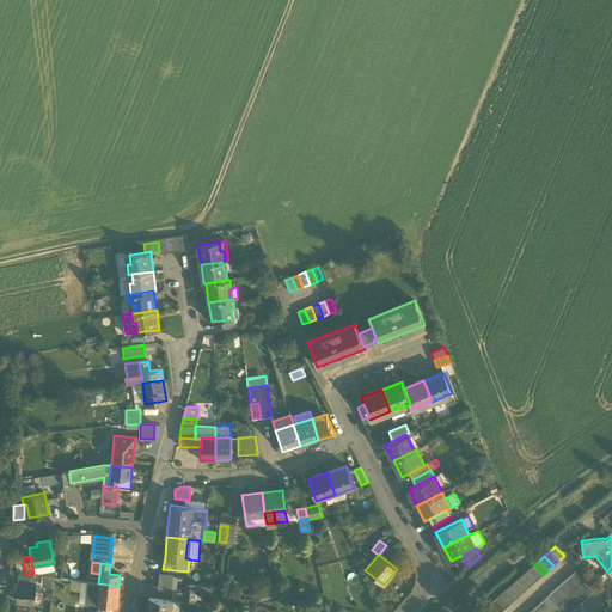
[(533,565),(528,569),(537,580),(543,575),(533,565)]
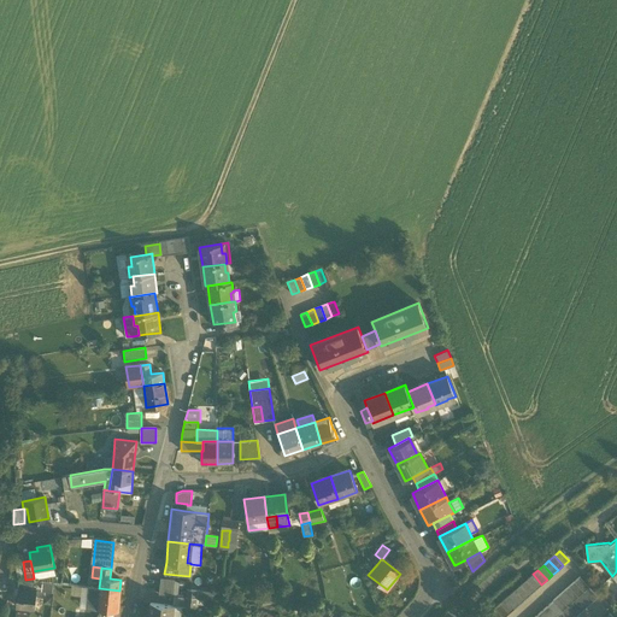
[(533,574),(527,579),(536,589),(541,585),(533,574)]
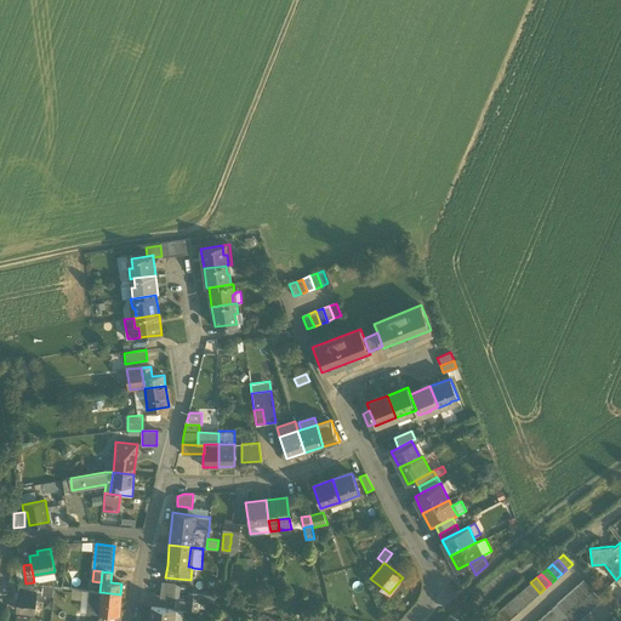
[(584,580),(579,585),(587,596),(593,591),(584,580)]
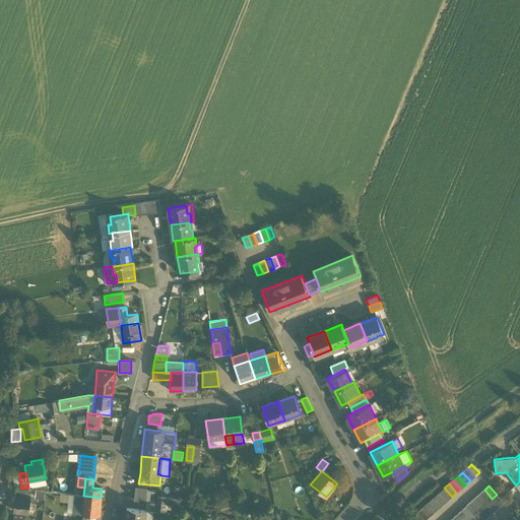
[(134,501),(145,502),(147,488),(135,486),(134,501)]
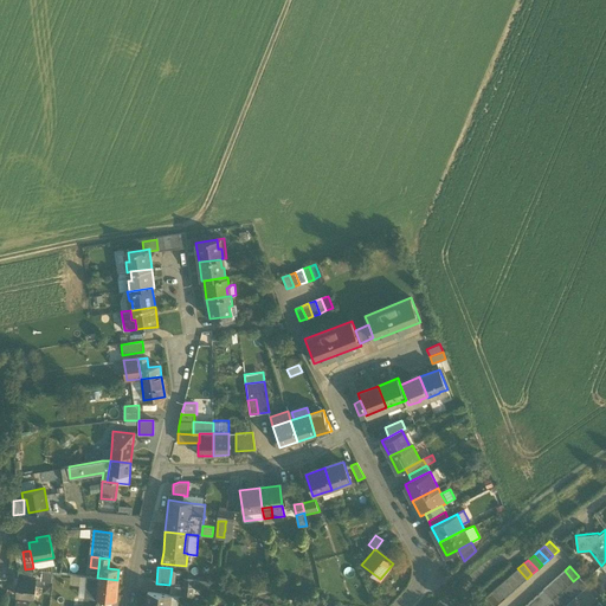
[(517,568),(513,573),(521,584),(527,579),(517,568)]
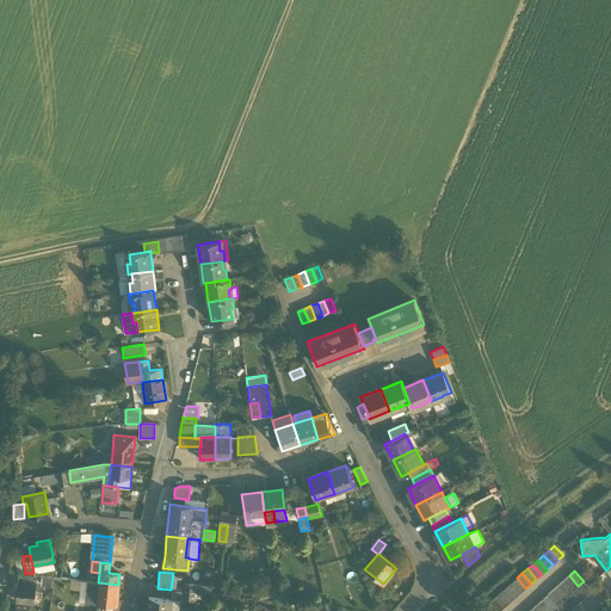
[(18,582),(36,584),(37,576),(19,574),(18,582)]
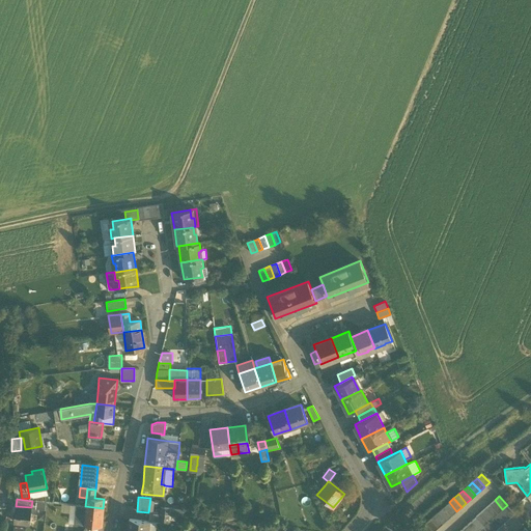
[(495,500),(490,504),(498,513),(502,509),(495,500)]
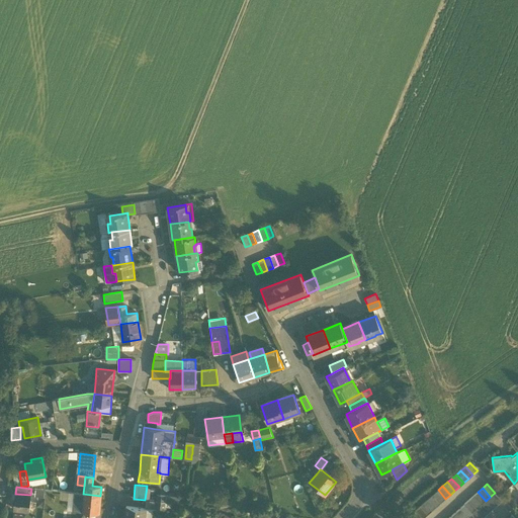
[(438,490),(433,494),(441,503),(445,499),(438,490)]
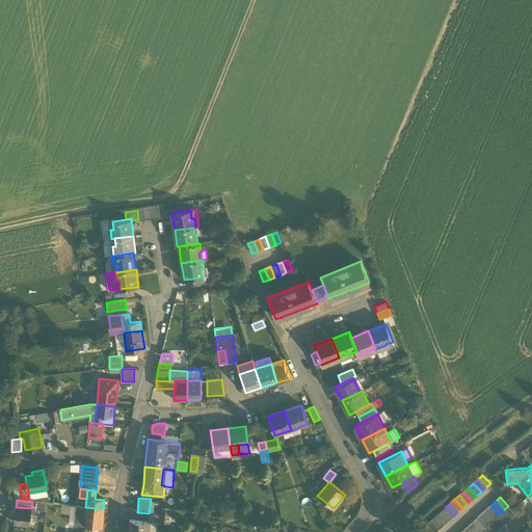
[(490,505),(486,509),(494,519),(499,514),(490,505)]
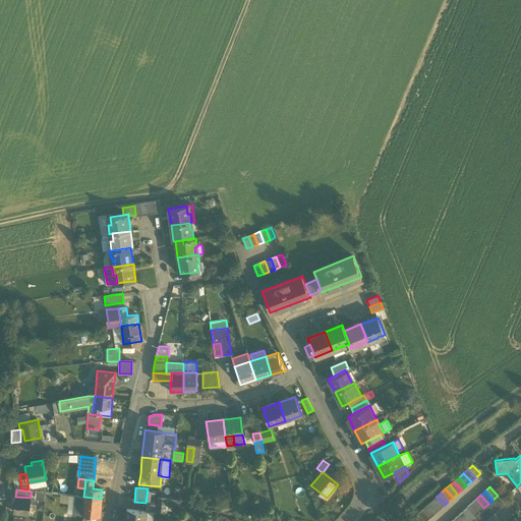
[(102,499),(101,499),(83,497),(75,496),(73,514),(100,517),(102,499)]
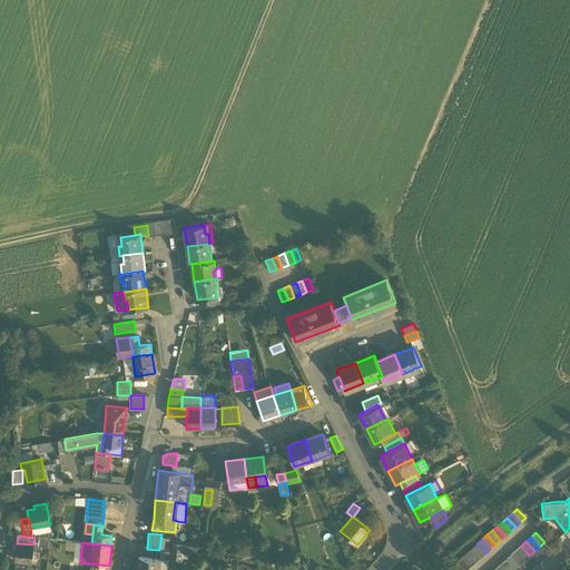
[(544,542),(539,547),(548,556),(553,551),(544,542)]
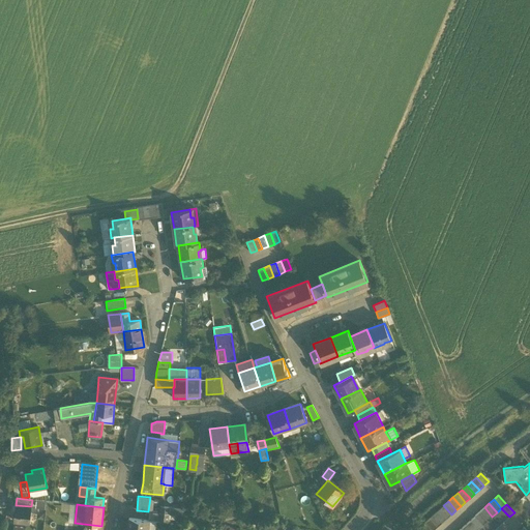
[(13,521),(30,523),(31,506),(16,505),(13,521)]
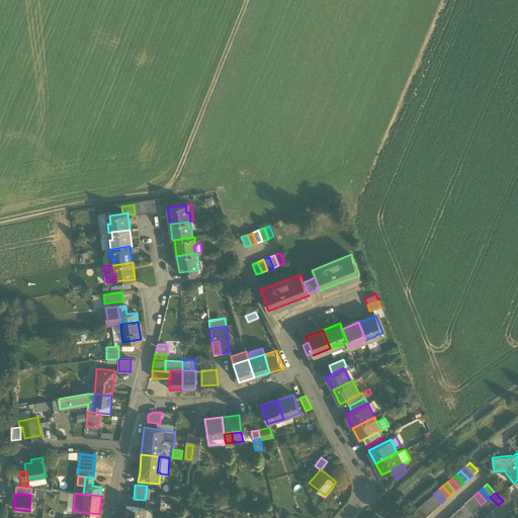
[(433,494),(429,498),(436,507),(441,503),(433,494)]
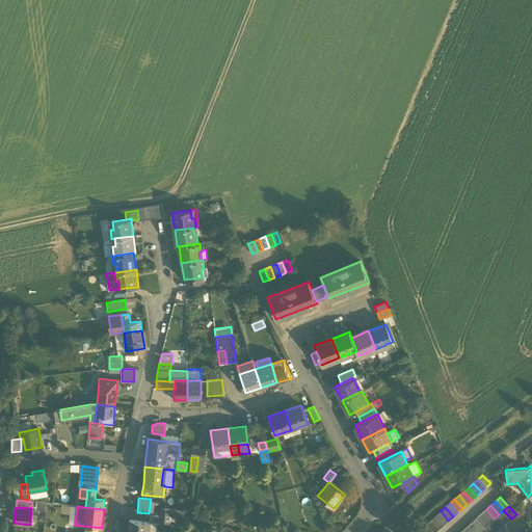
[(486,509),(481,513),(489,523),(494,519),(486,509)]
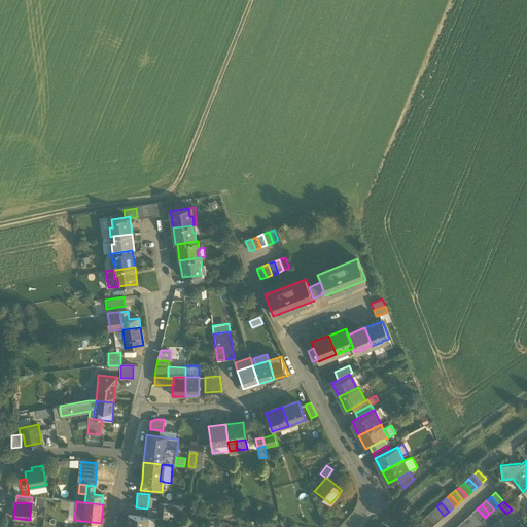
[(501,518),(506,514),(498,505),(494,510),(501,518)]
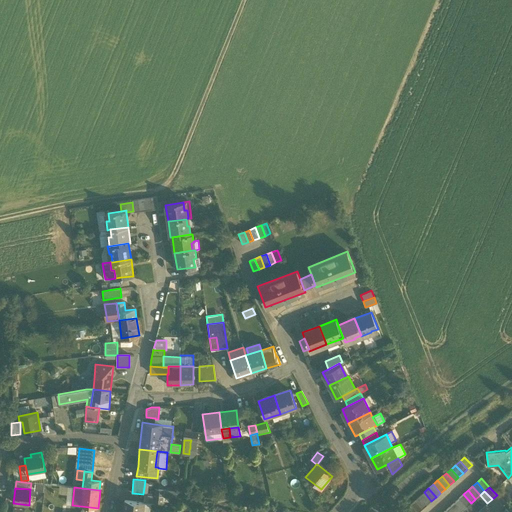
[(424,492),(419,496),(427,505),(431,501),(424,492)]
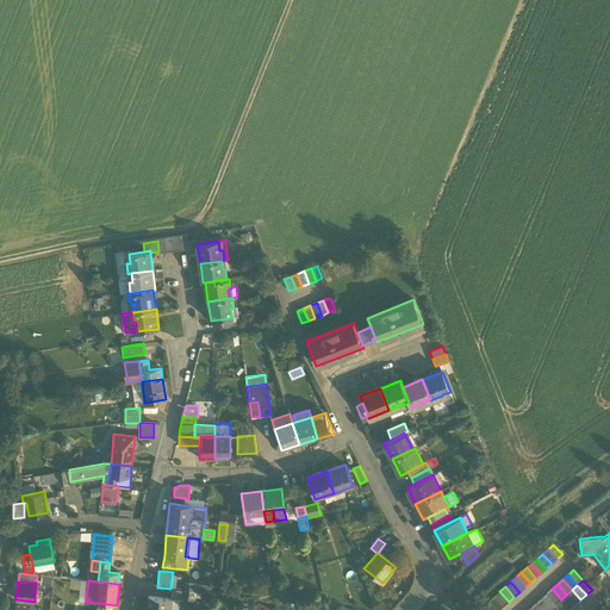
[(547,593),(555,604),(561,599),(552,589),(547,593)]
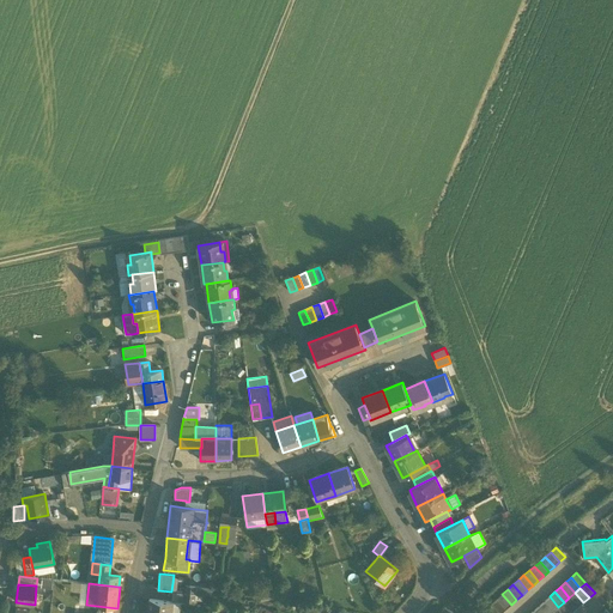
[(578,607),(583,602),(575,593),(569,598),(578,607)]
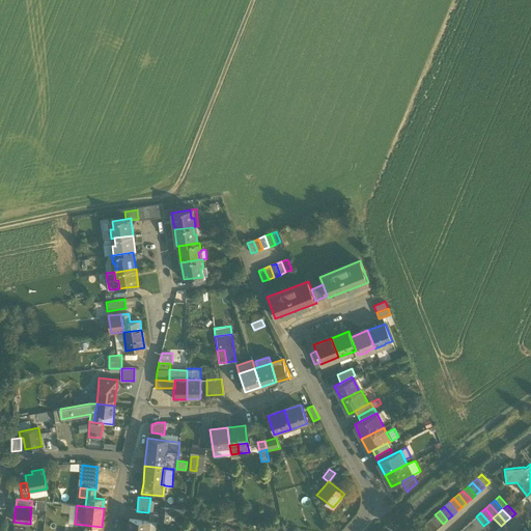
[(435,514),(429,519),(438,528),(443,524),(435,514)]
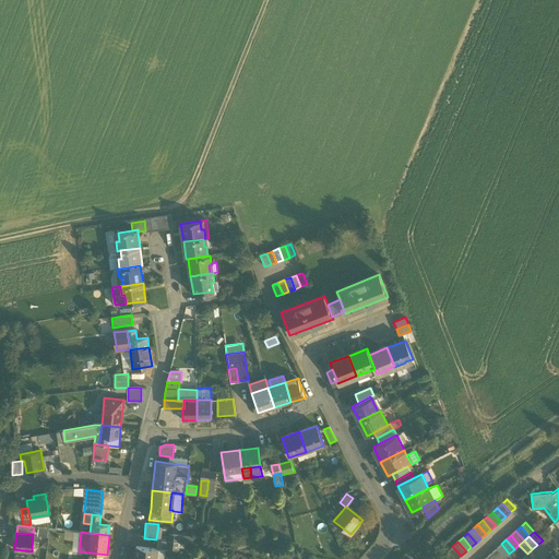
[(504,558),(509,554),(501,544),(497,548),(504,558)]
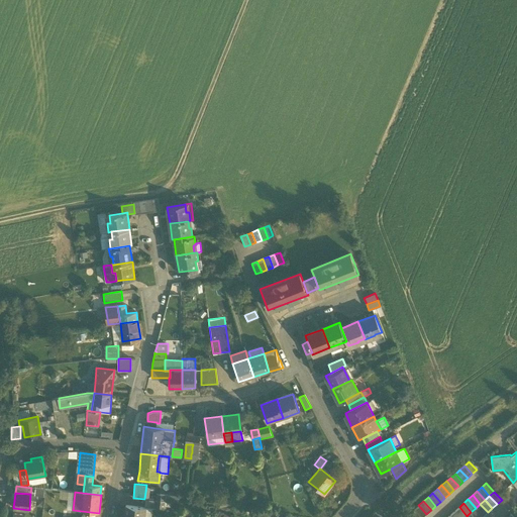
[(483,516),(488,512),(480,504),(476,508),(483,516)]
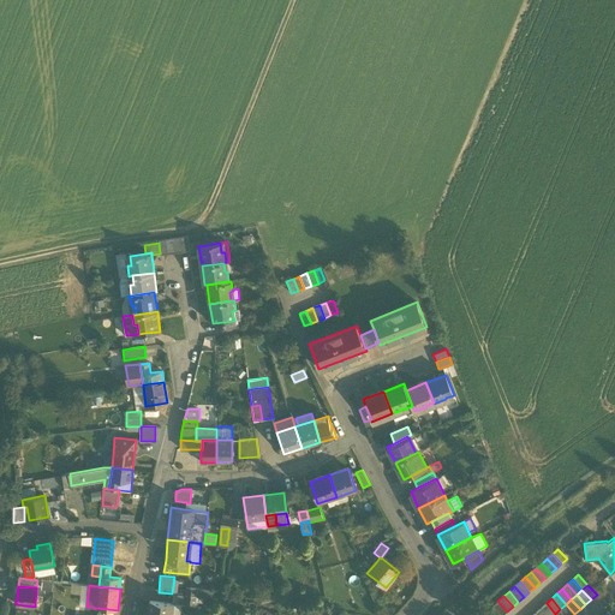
[(150,601),(148,614),(168,614),(169,603),(150,601)]
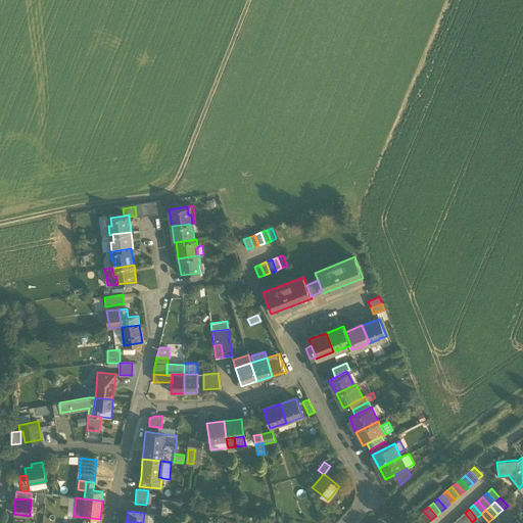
[(423,511),(419,515),(426,522),(427,522),(431,520),(423,511)]
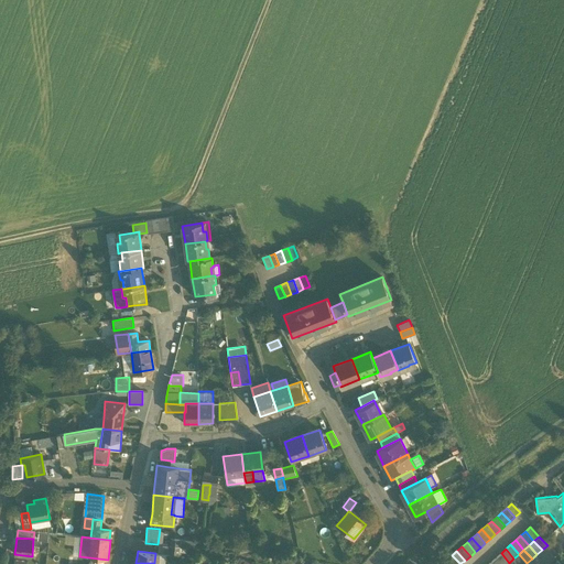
[(501,553),(496,557),(501,563),(507,563),(509,563),(501,553)]
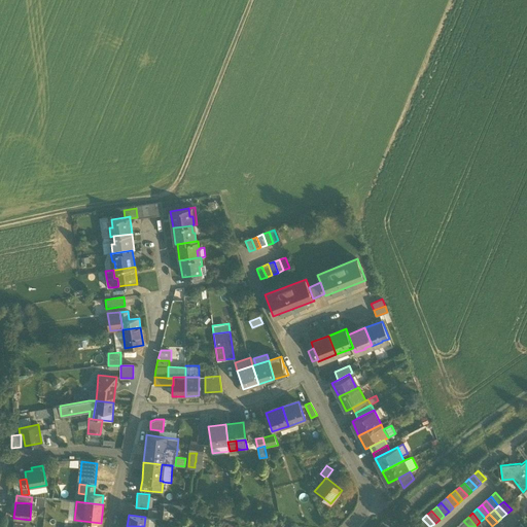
[(485,526),(491,526),(492,526),(485,518),(480,522),(485,526)]
